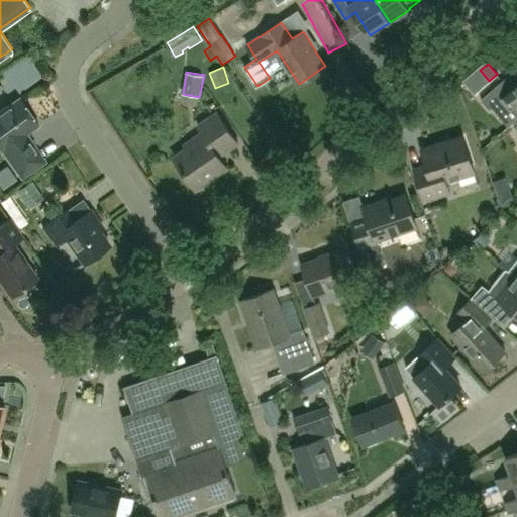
[(516,85),(512,90),(504,80),(482,99),(491,108),(492,107),(500,116),(499,116),(508,127),(516,119),(516,85)]
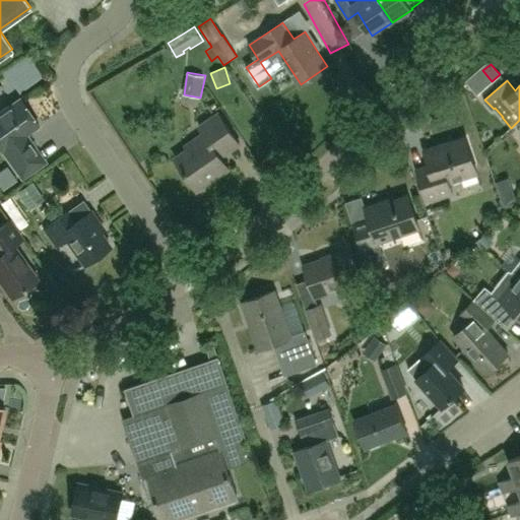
[(18,98),(0,110),(0,150),(1,152),(2,151),(21,179),(46,161),(26,133),(39,125),(18,98)]
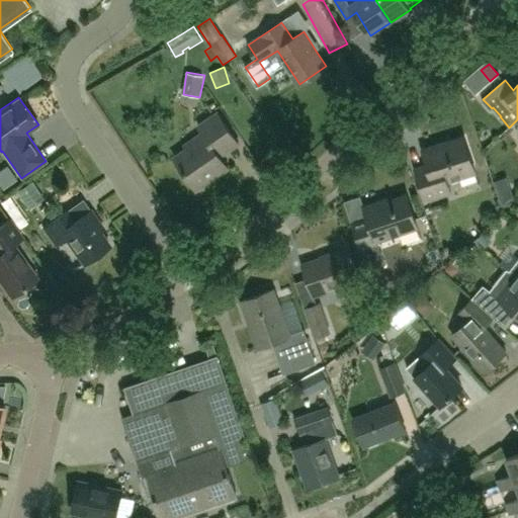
[(188,151),(176,159),(195,187),(228,165),(220,153),(238,141),(220,114),(200,127),(204,135),(186,147),(188,151)]
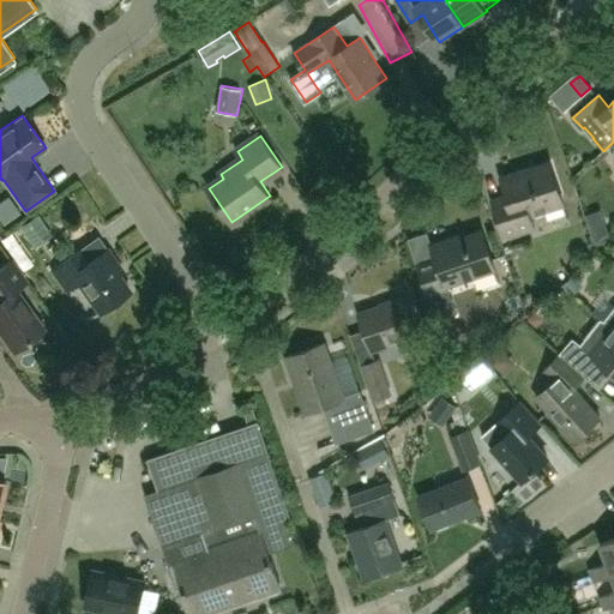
[(509,194),(493,199),(505,236),(536,227),(533,214),(564,203),(552,162),(523,172),(522,169),(503,176),(509,194)]
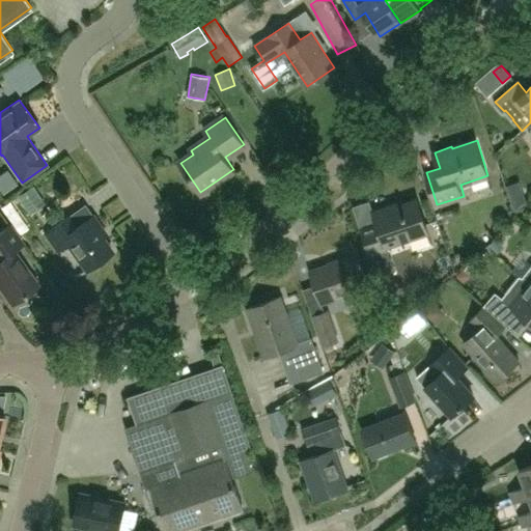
[(526,200),(519,182),(505,186),(514,210),(526,200)]
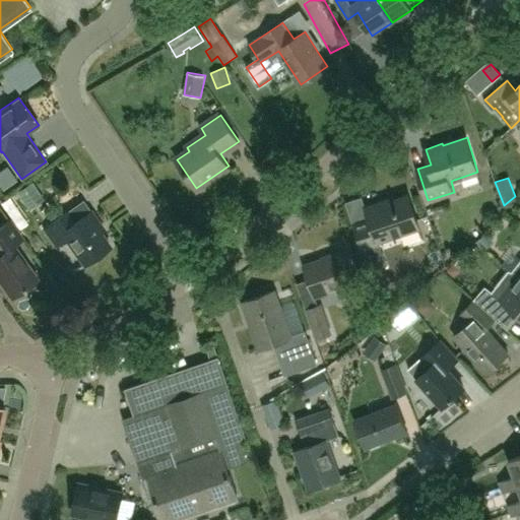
[(44,199),(33,181),(16,192),(28,209),(44,199)]
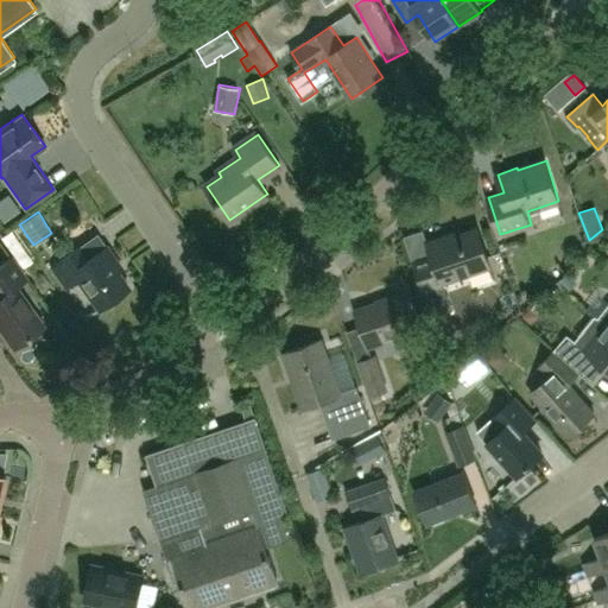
[(415,260),(428,297),(443,292),(441,283),(492,266),(479,227),(451,236),(450,234),(429,241),(434,254),(415,260)]
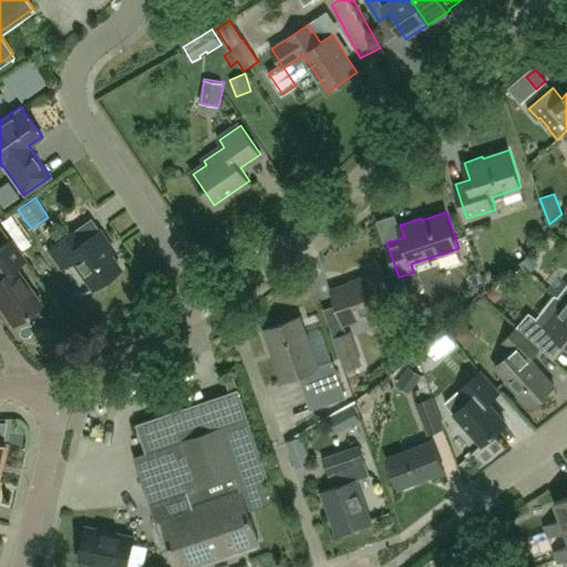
[(73,230),(48,248),(62,268),(73,260),(92,288),(120,268),(106,248),(111,245),(99,228),(81,241),(73,230)]
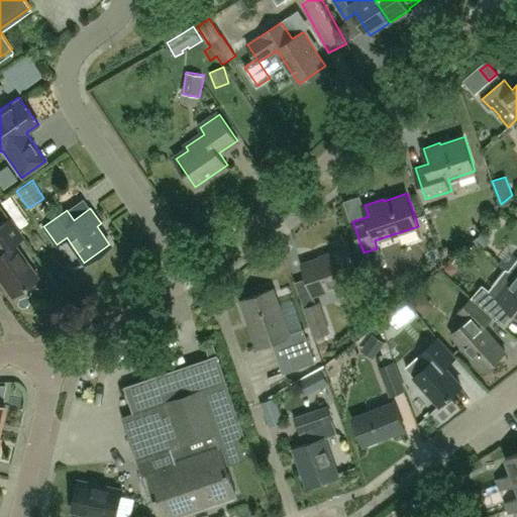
[(11,295),(37,277),(13,242),(21,236),(9,219),(0,225),(0,278),(1,280),(0,280),(11,295)]
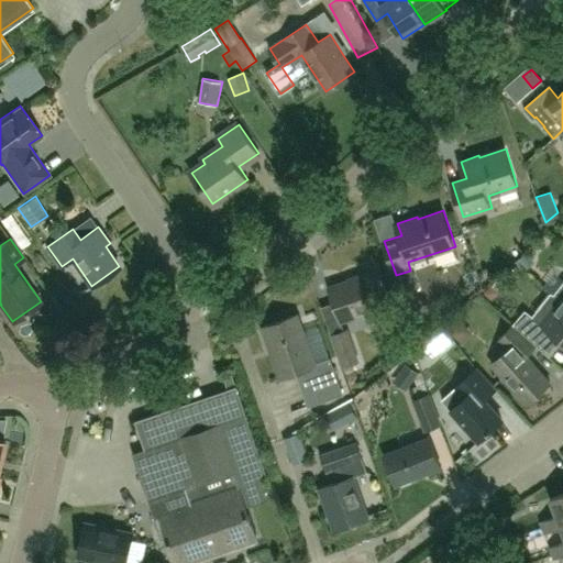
[(526,252),(515,262),(525,274),(536,264),(526,252)]
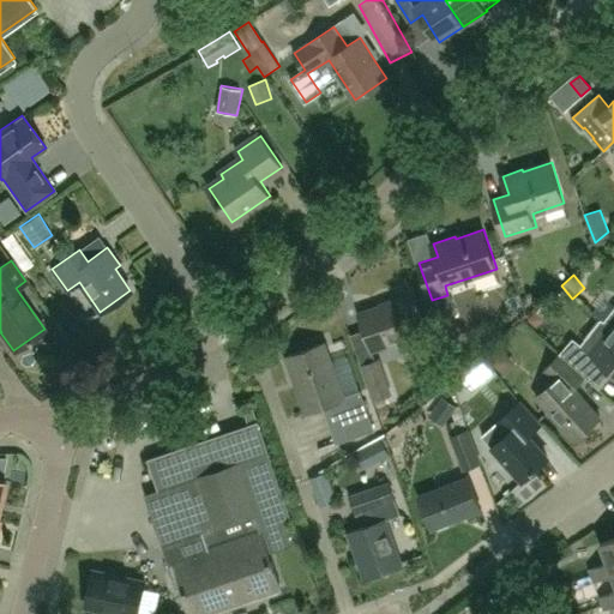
[(409,296),(360,313),(365,330),(372,350),(421,333),(409,296)]
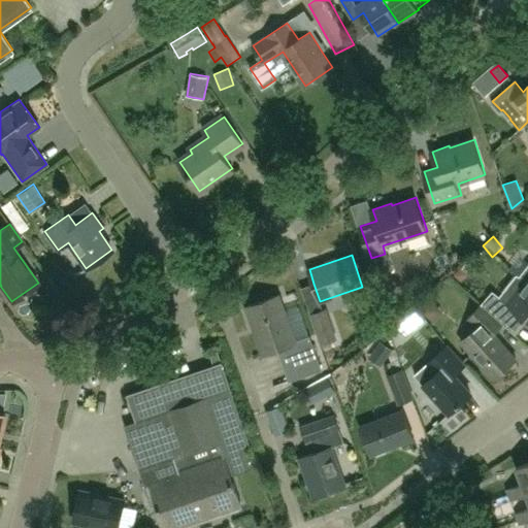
[(462,266),(454,273),(460,282),(469,273),(462,266)]
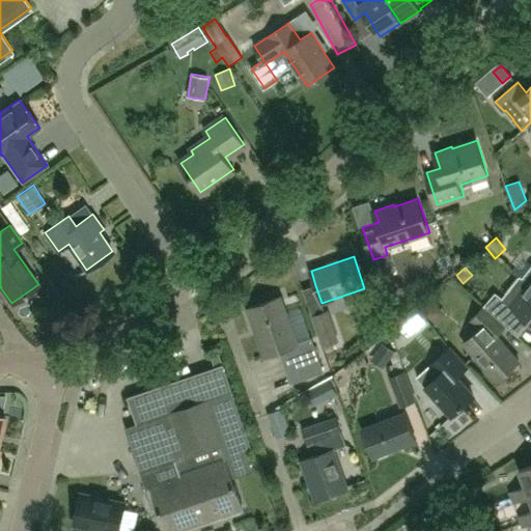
[(530,283),(523,277),(505,299),(496,291),(485,305),(506,325),(513,331),(526,316),(530,320),(530,283)]
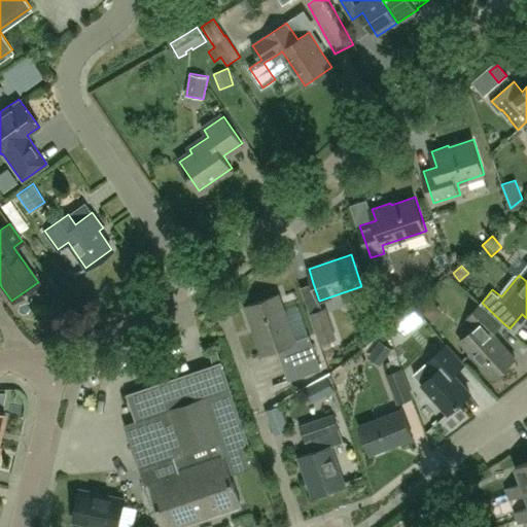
[(278,295),(247,306),(265,354),(278,349),(289,380),(321,370),(310,336),(294,341),(278,295)]
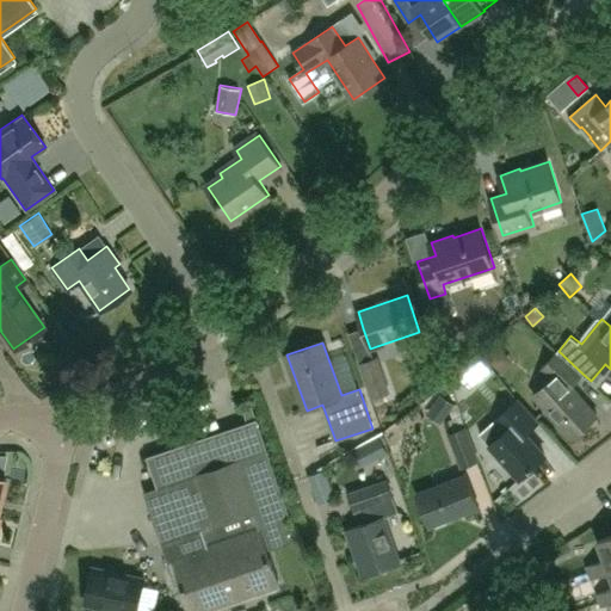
[(508,362),(508,356),(501,347),(488,358),(499,370),(508,362)]
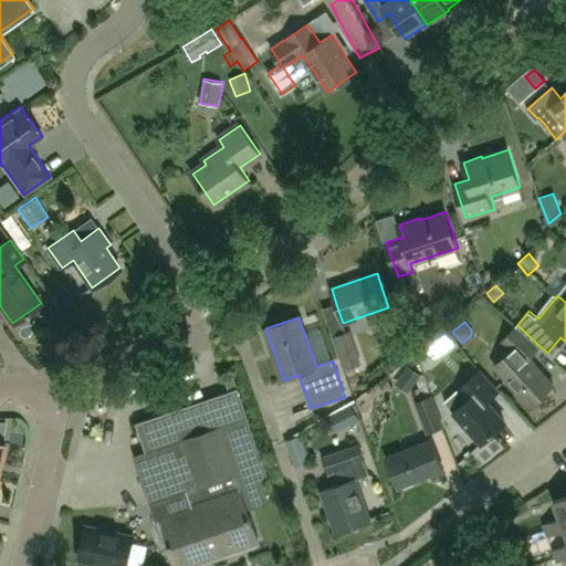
[(540,346),(517,325),(502,344),(511,352),(494,366),(531,406),(554,385),(530,358),(540,346)]
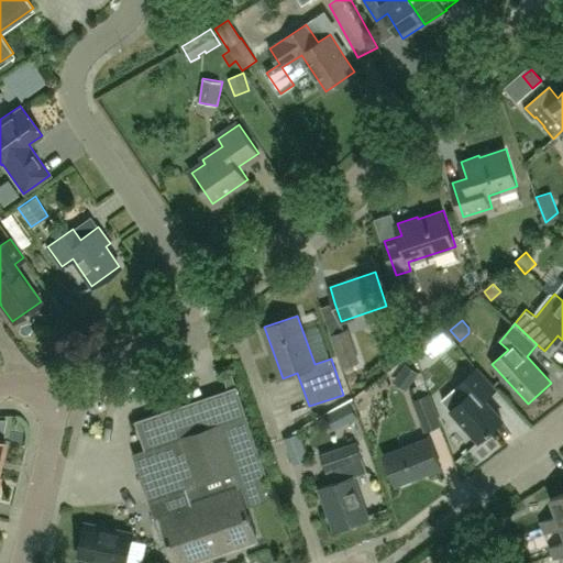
[(344,330),(331,334),(342,367),(343,367),(344,371),(353,367),(352,364),(360,362),(361,362),(349,328),(344,330)]
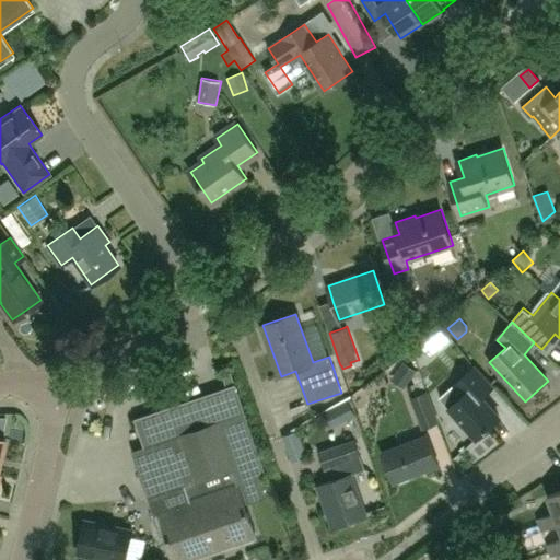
[(434,335),(443,345),(451,338),(442,328),(434,335)]
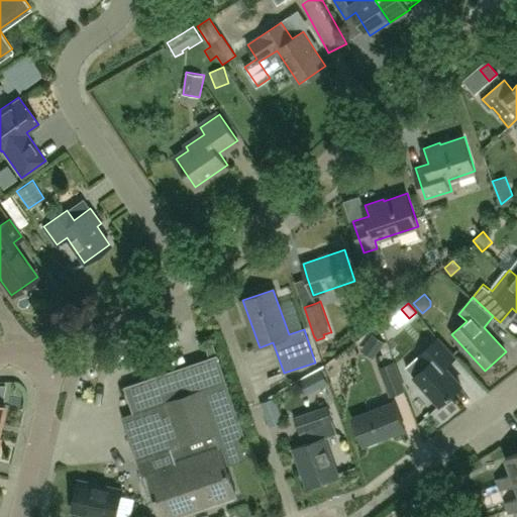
[(378,318),(369,313),(362,323),(371,329),(378,318)]
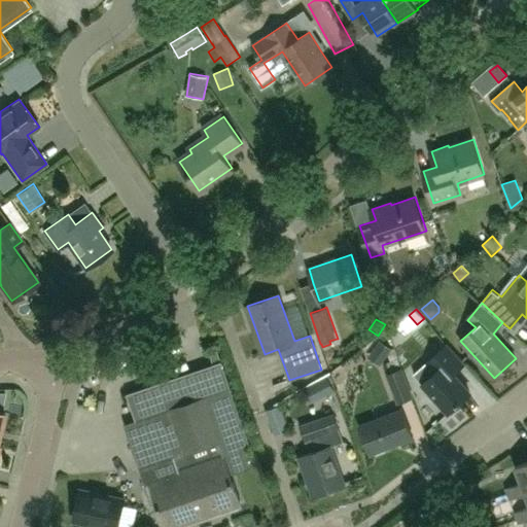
[(380,340),(372,352),(384,361),(388,355),(392,349),(380,340)]
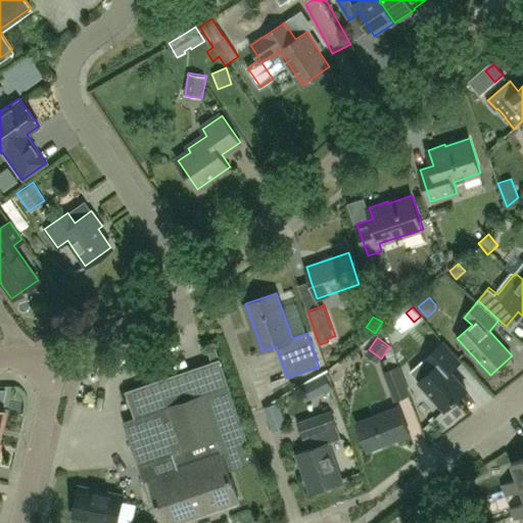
[(343,339),(328,344),(334,365),(349,360),(343,339)]
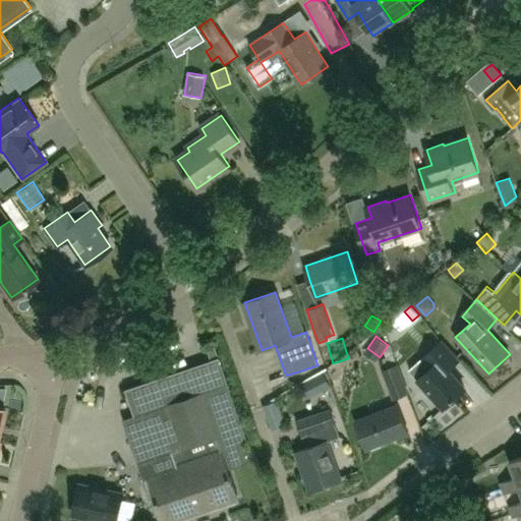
[(443,342),(424,357),(410,369),(444,407),(465,389),(448,369),(459,360),(443,342)]
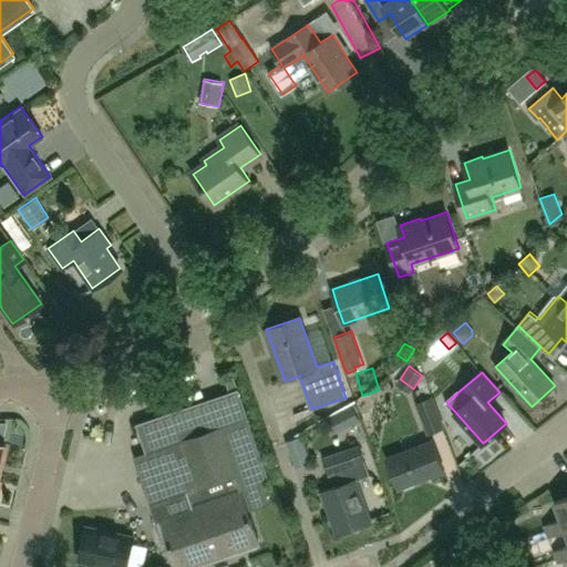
[(269,480),(234,377),(226,379),(230,392),(137,424),(146,451),(134,455),(150,504),(156,502),(178,566),(189,566),(260,543),(250,511),(271,503),(264,482),(269,480)]
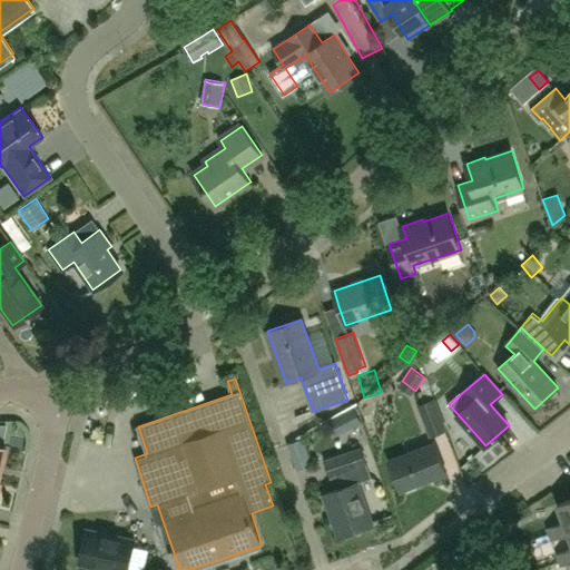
[(423,402),(418,404),(431,438),(449,430),(435,397),(423,402)]
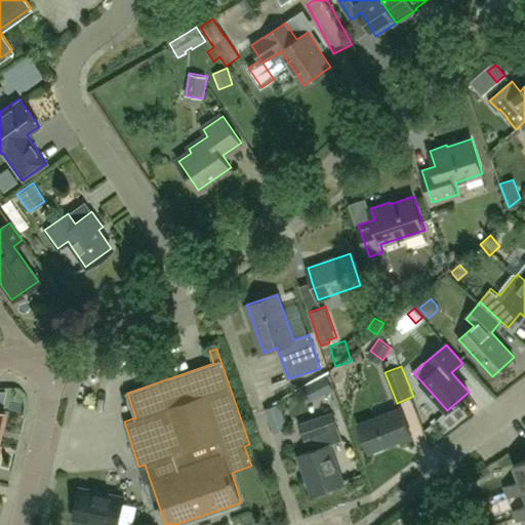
[(315,380),(304,386),(311,401),(322,395),(315,380)]
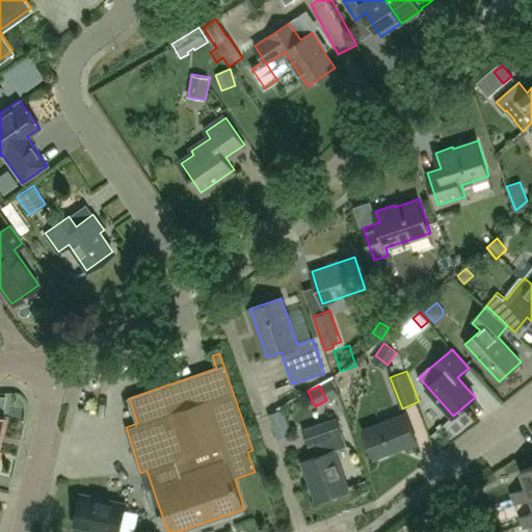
[(436,442),(426,407),(416,410),(426,445),(436,442)]
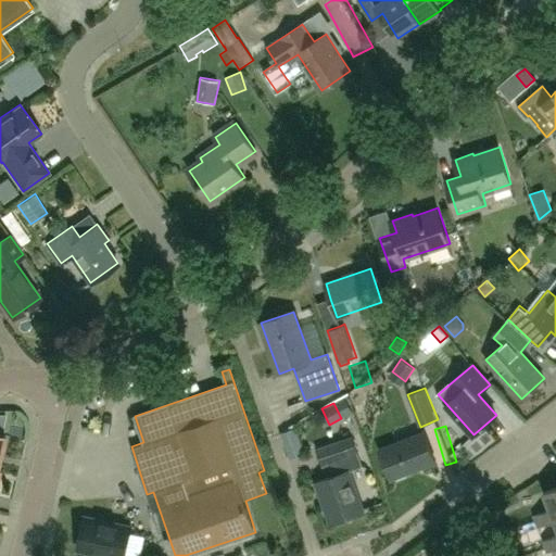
[(304,454),(295,428),(280,432),(290,459),(304,454)]
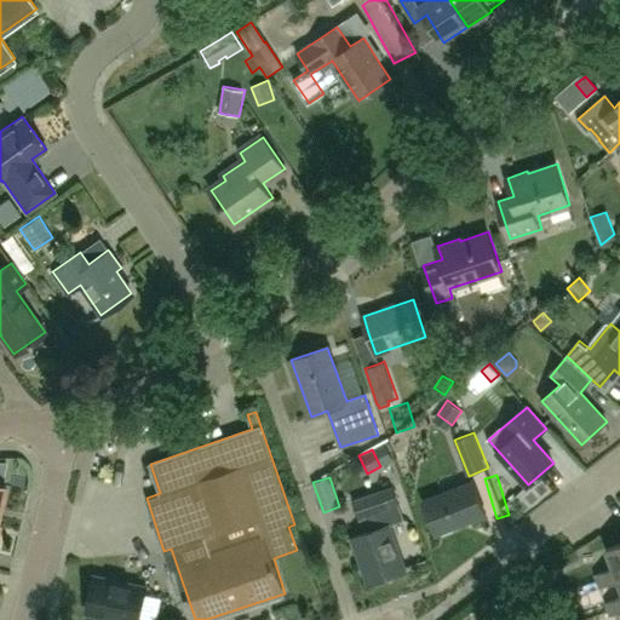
[(474,481),(424,501),(436,534),(487,514),(474,481)]
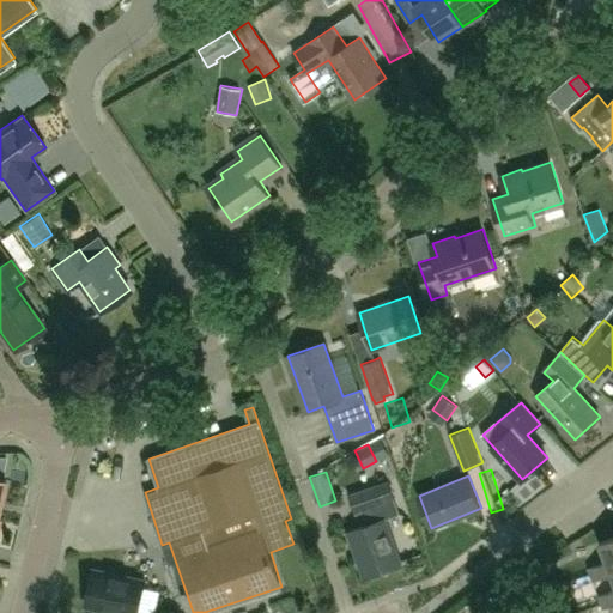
[(356,513),(363,511),(368,525),(350,532),(365,575),(401,562),(386,520),(401,514),(389,481),(350,496),(356,513)]
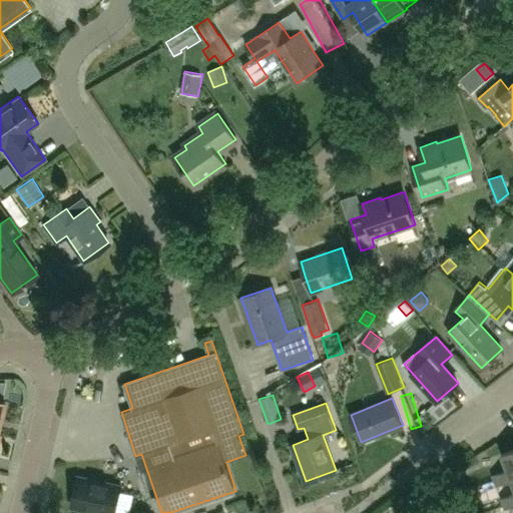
[(511,477),(512,476),(512,449),(502,454),(508,470),(492,475),(496,486),(512,480),(511,477)]
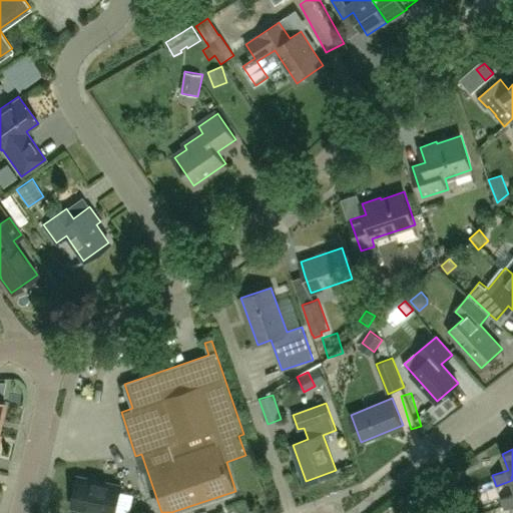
[(79,476),(72,508),(94,512),(114,512),(120,485),(79,476)]
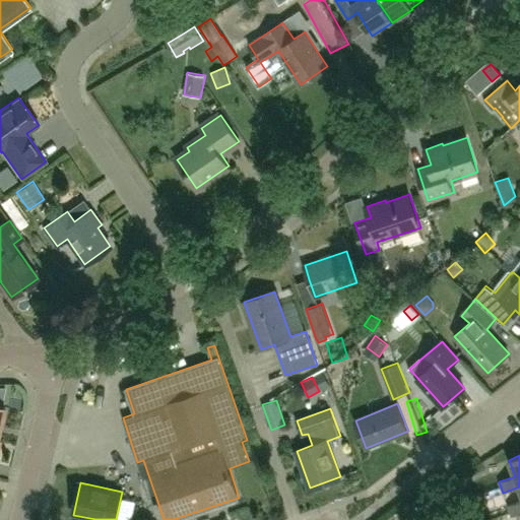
[(519,482),(518,483),(519,486),(519,490),(519,501),(508,506),(512,516),(519,512),(519,482)]
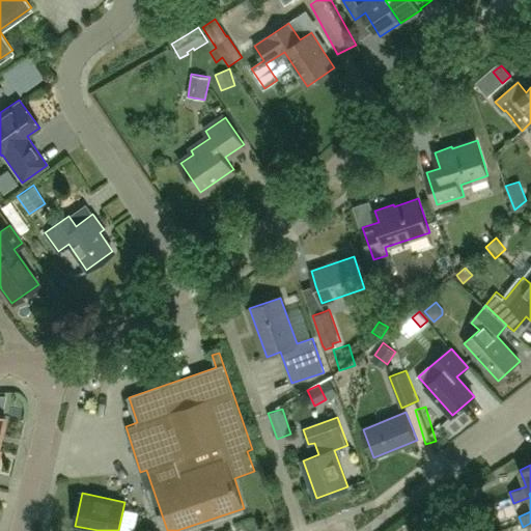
[(493,519),(487,504),(473,510),(478,524),(493,519)]
